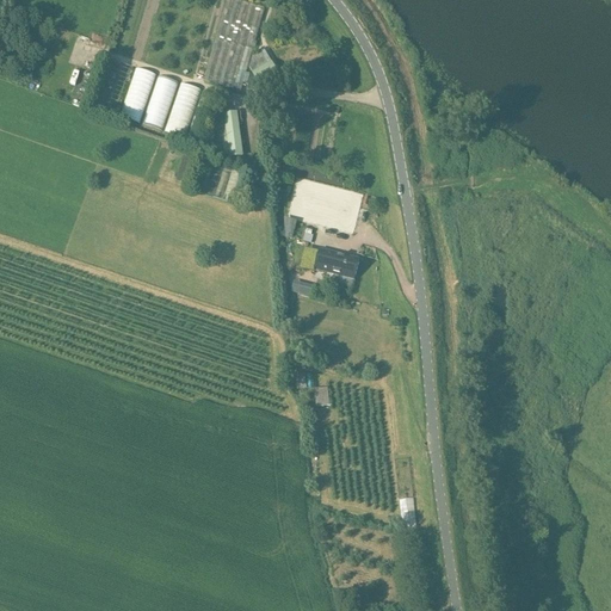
[(264,8),(234,0),(227,0),(204,81),(240,92),(244,84),(246,73),(264,8)]
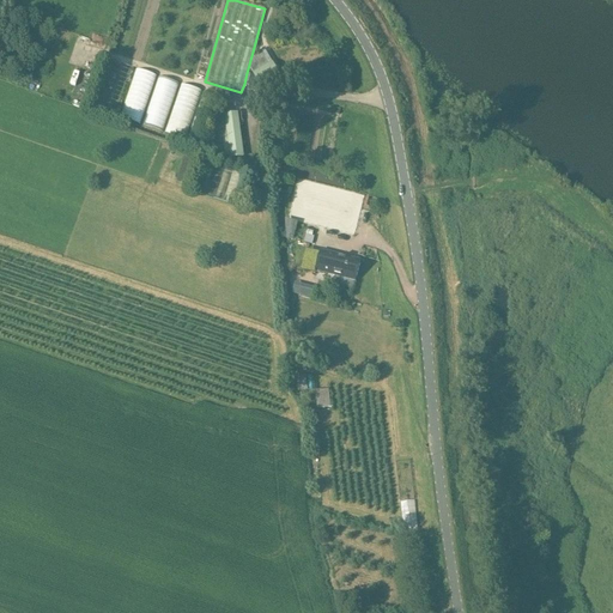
[(254,59),(250,70),(254,76),(247,73),(244,84),(250,85),(252,85),(258,87),(260,85),(260,86),(279,76),(271,60),(266,52),(254,59)]
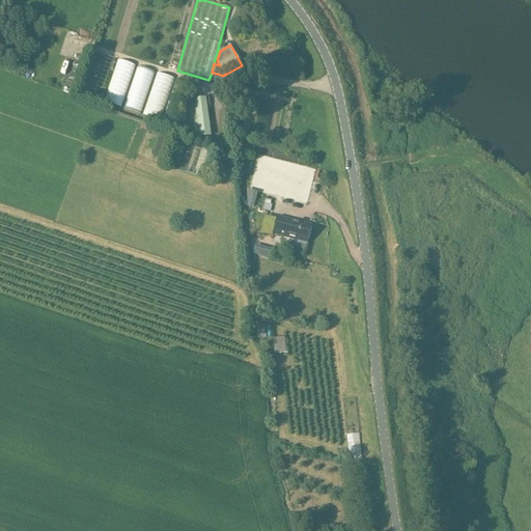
[(115,59),(107,103),(124,107),(134,63),(115,59)]
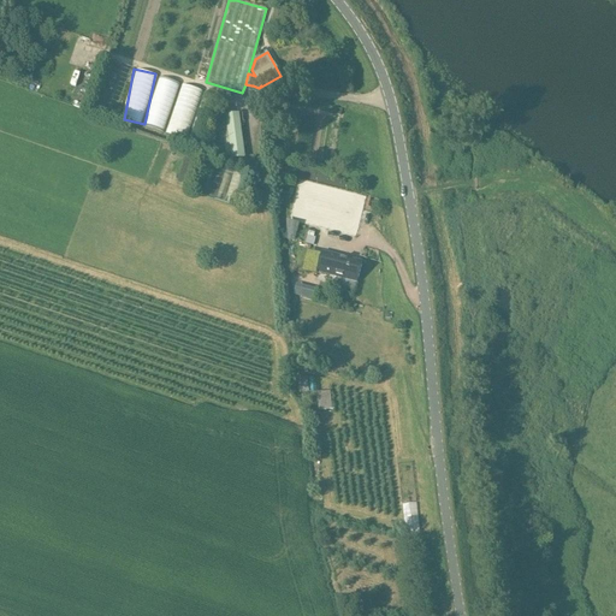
[(143,125),(188,140),(203,90),(182,83),(159,77),(143,125)]
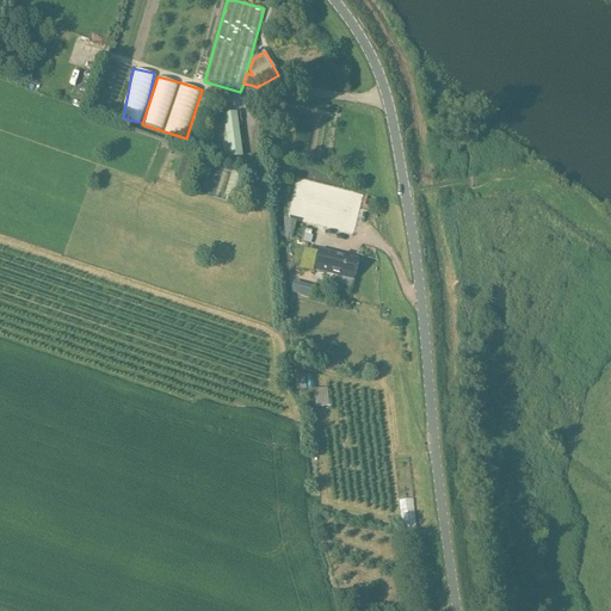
[(238,122),(241,122),(240,113),(213,117),(216,139),(228,136),(230,158),(242,156),(238,122)]
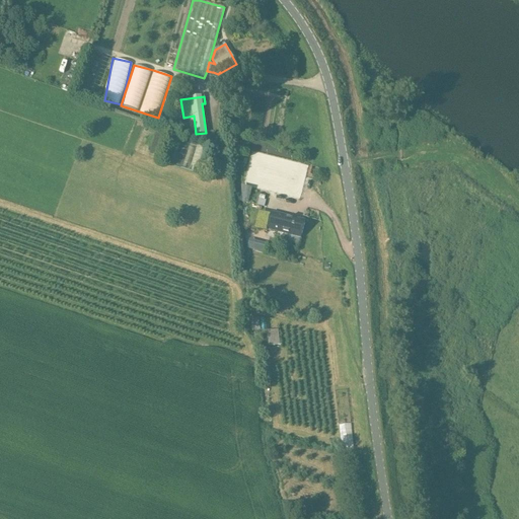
[(157,135),(150,154),(156,156),(162,137),(157,135)]
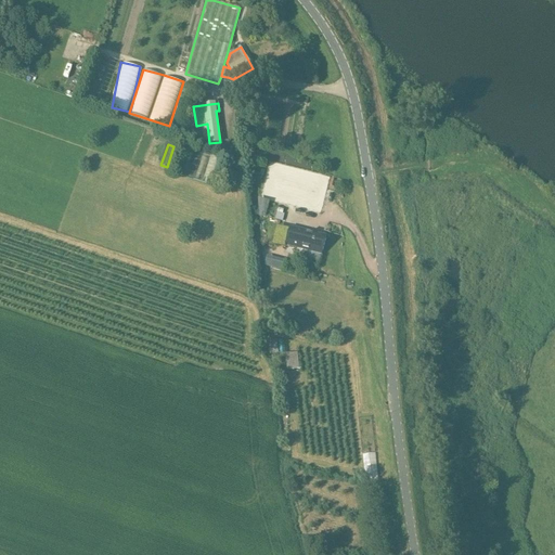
[(291,227),(285,246),(321,255),(326,235),(291,227)]
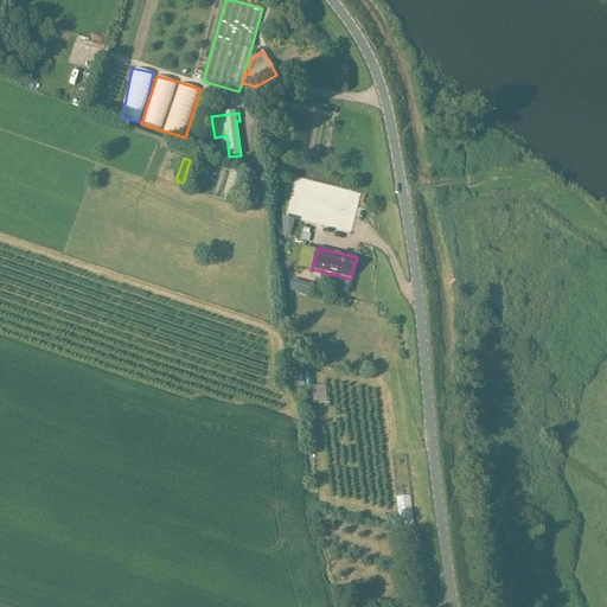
[(292,280),(289,292),(310,296),(312,285),(292,280)]
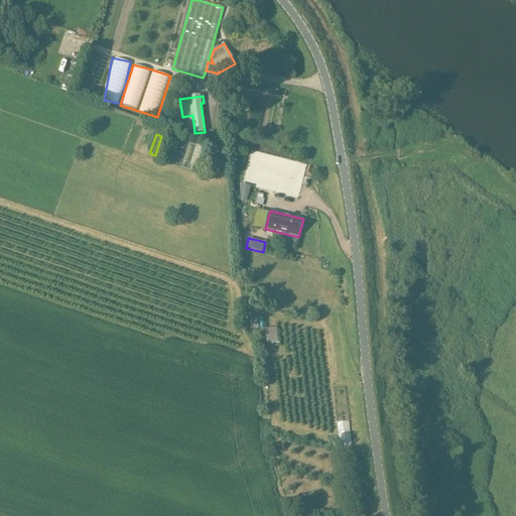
[(267,344),(277,343),(277,329),(266,329),(267,344)]
